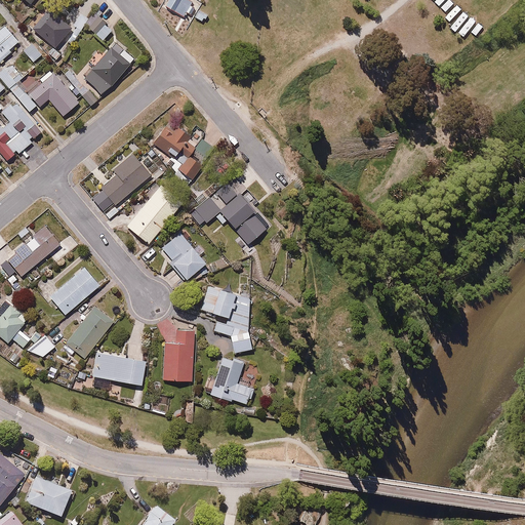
[(188,9),(191,12),(196,4),(192,1),(193,0),(167,0),(166,3),(184,14),(188,9)]
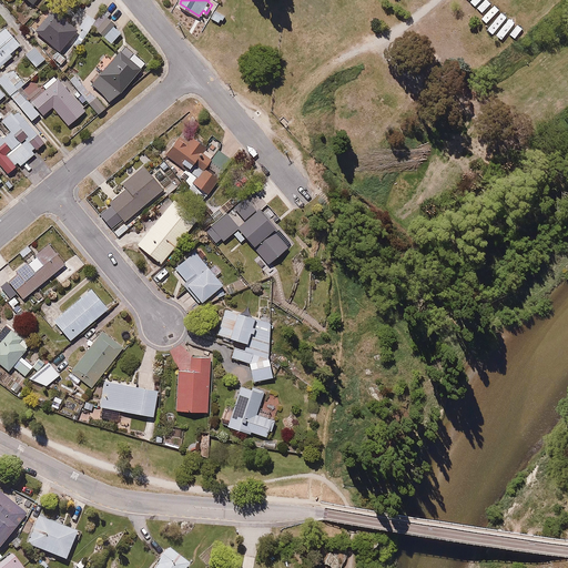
[(53,6),(36,29),(61,49),(79,26),(53,6)]
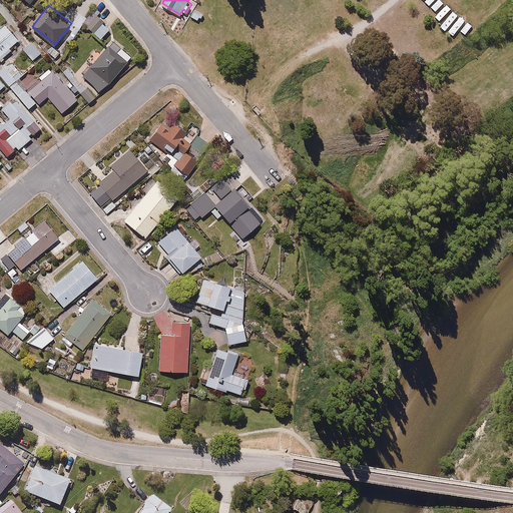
[(205,10),(197,5),(191,14),(199,20),(205,10)]
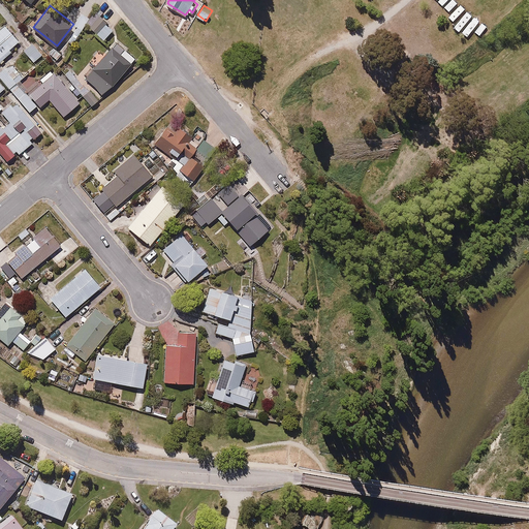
[(114,28),(102,19),(106,13),(99,8),(86,26),(105,39),(114,28)]
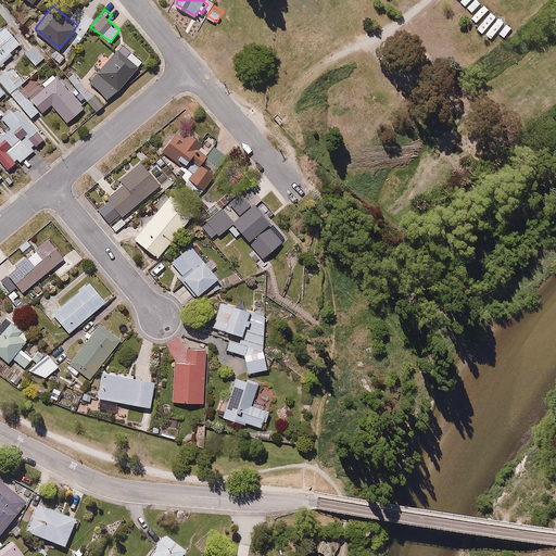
[(95,16),(88,12),(78,27),(86,32),(95,16)]
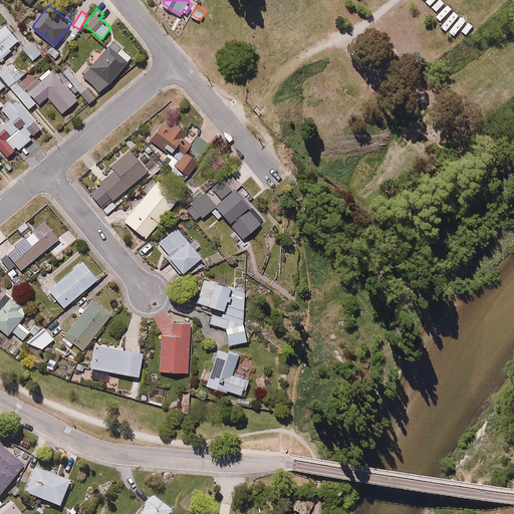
[(0,23),(0,57),(2,60),(11,49),(10,48),(19,37),(2,21),(0,23)]
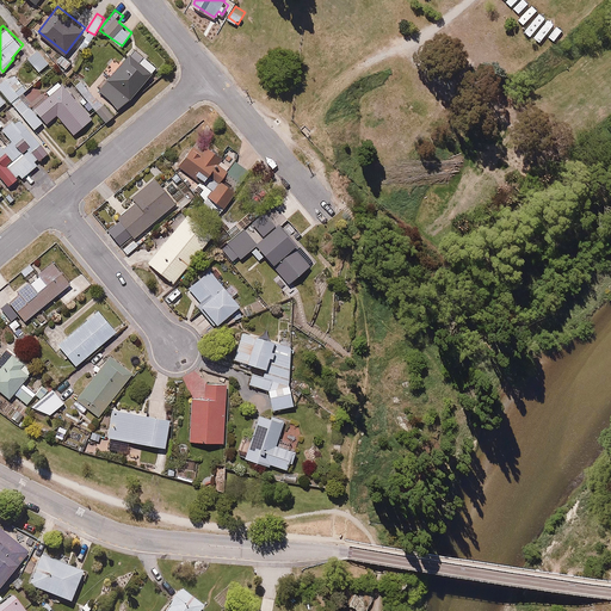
[(159,66),(136,45),(98,87),(119,107),(159,66)]
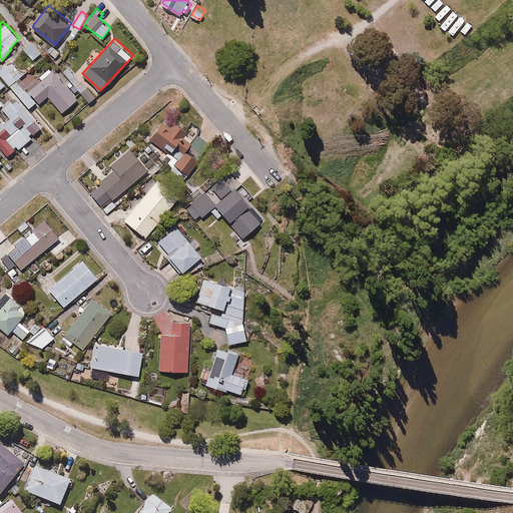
[(43,51),(30,39),(22,48),(35,60),(43,51)]
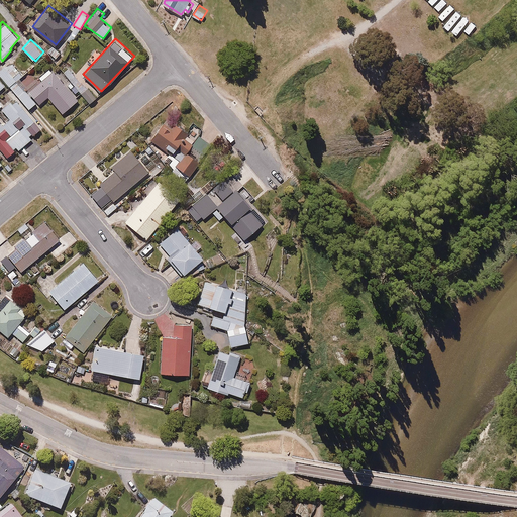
[(24,75),(13,61),(0,71),(0,73),(29,108),(36,102),(18,80),(24,75)]
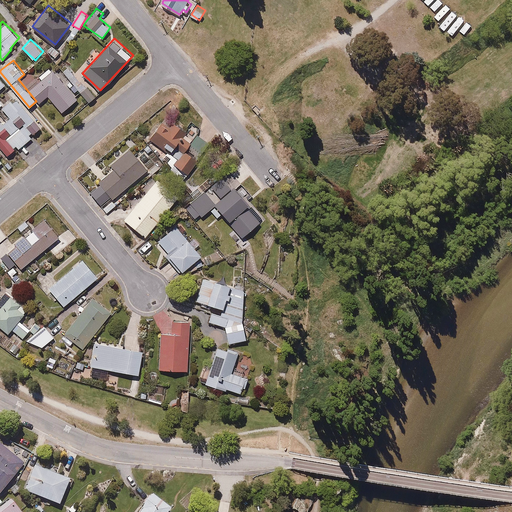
[(64,71),(71,80),(68,83),(76,92),(80,89),(90,102),(97,96),(70,65),(64,71)]
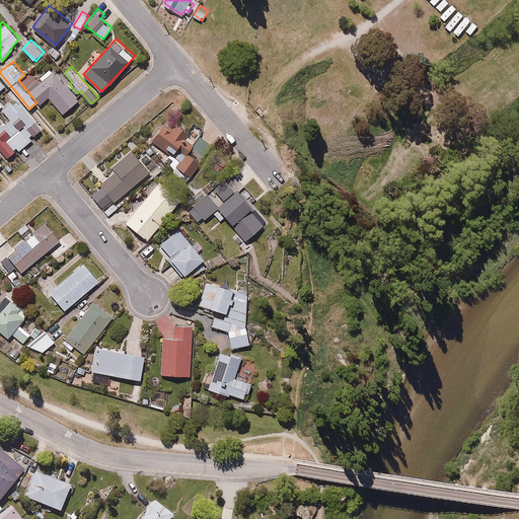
[(79,98),(51,67),(40,76),(42,79),(28,91),(41,104),(49,97),(63,113),(79,98)]
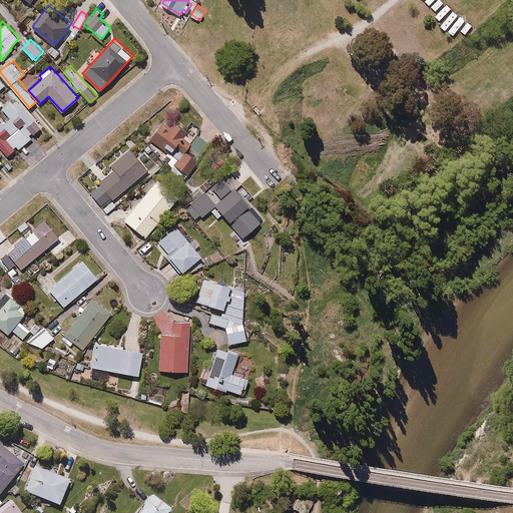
[(0,119),(0,146),(8,155),(17,147),(19,149),(42,128),(13,96),(1,107),(9,117),(3,123),(0,119)]
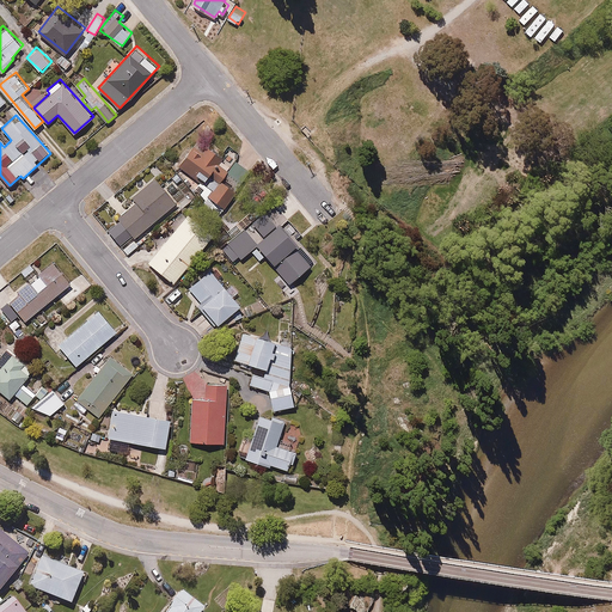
[(202,153),(191,142),(172,165),(200,187),(207,177),(216,184),(204,197),(222,213),(238,194),(220,179),(226,173),(213,163),(219,157),(207,147),(202,153)]
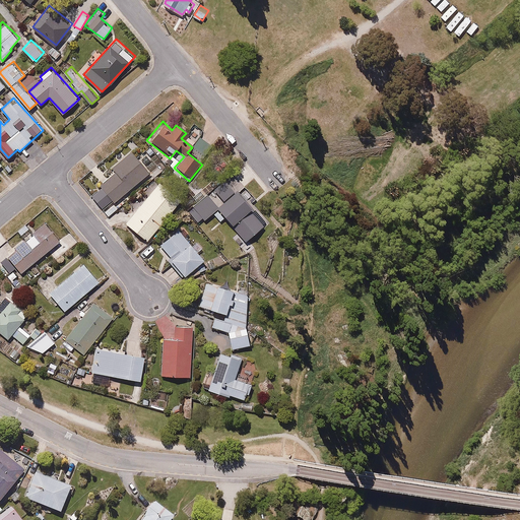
[(115,202),(149,174),(131,151),(112,168),(115,173),(101,185),(102,187),(91,196),(109,215),(119,207),(115,202)]
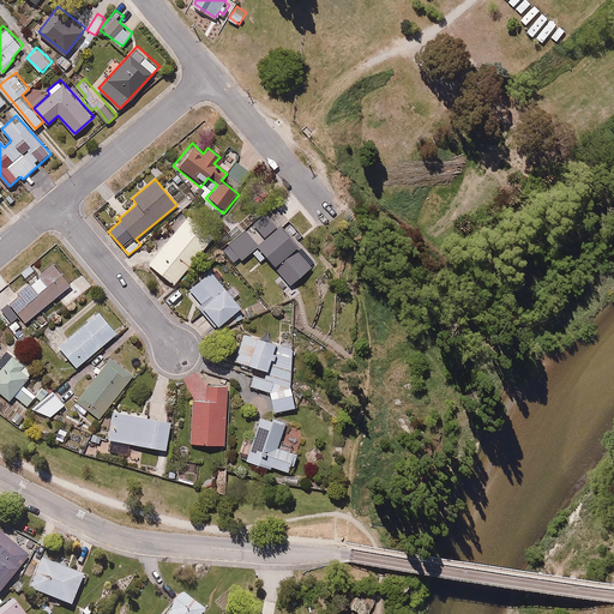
[(299,242),(265,210),(252,224),(264,236),(259,241),(242,224),(226,242),(245,262),(258,248),(275,264),(271,268),(290,287),(313,264),(295,246),(299,242)]
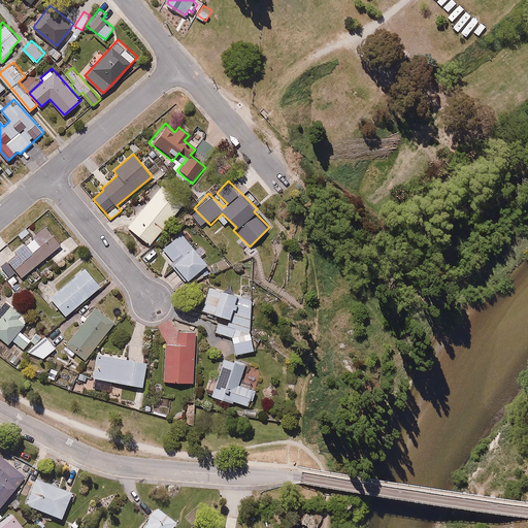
[(186,203),(162,184),(128,225),(152,244),(186,203)]
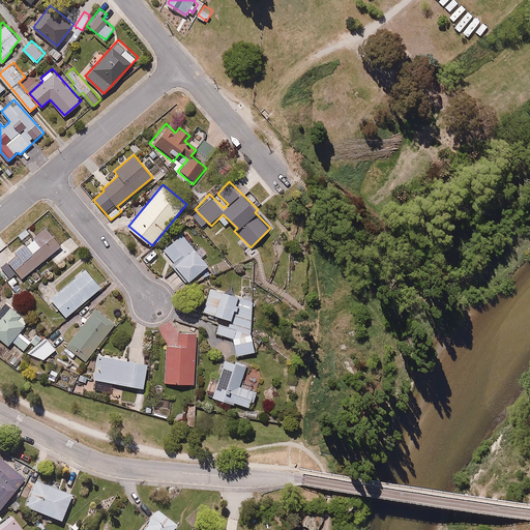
[(35,237),(27,227),(17,236),(24,244),(17,251),(18,253),(6,262),(23,280),(63,244),(47,227),(35,237)]
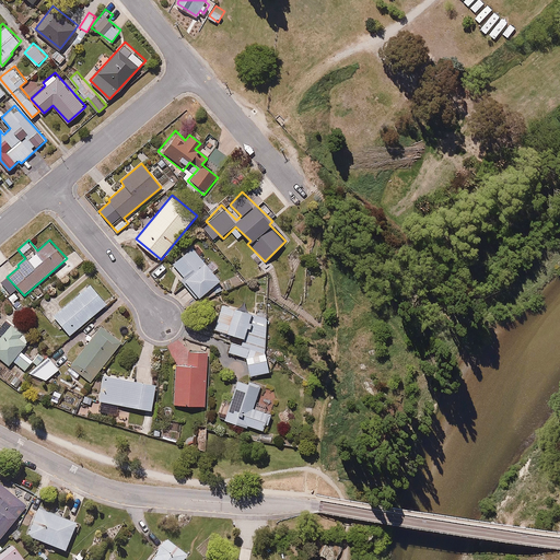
[(208,264),(191,245),(173,261),(185,275),(179,280),(184,286),(187,282),(199,296),(220,278),(214,271),(219,267),(212,260),(208,264)]
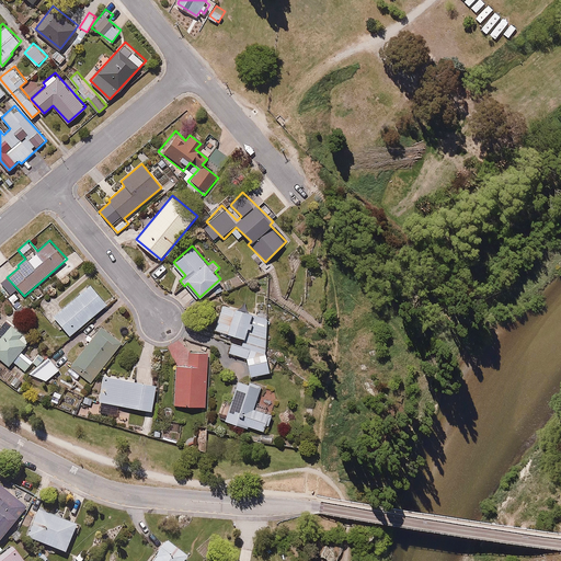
[(107,304),(89,284),(54,316),(72,335),(107,304)]
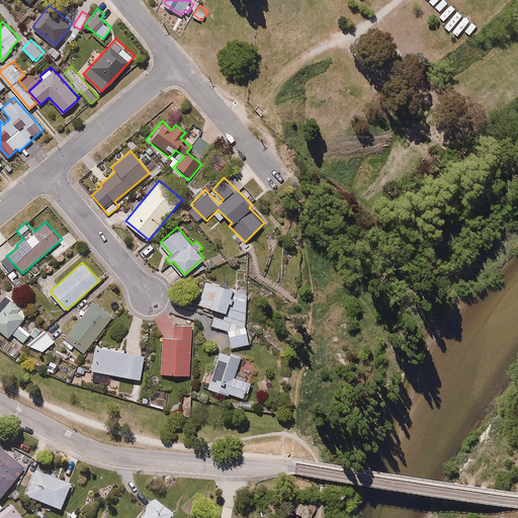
[(244,290),(204,278),(195,308),(217,314),(212,325),(229,330),(230,345),(247,344),(244,290)]
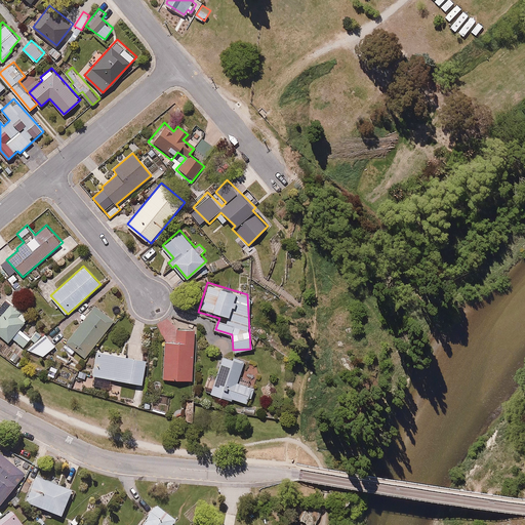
[(0,335),(1,334),(8,341),(12,337),(24,348),(32,338),(21,328),(29,319),(10,301),(0,312),(0,335)]
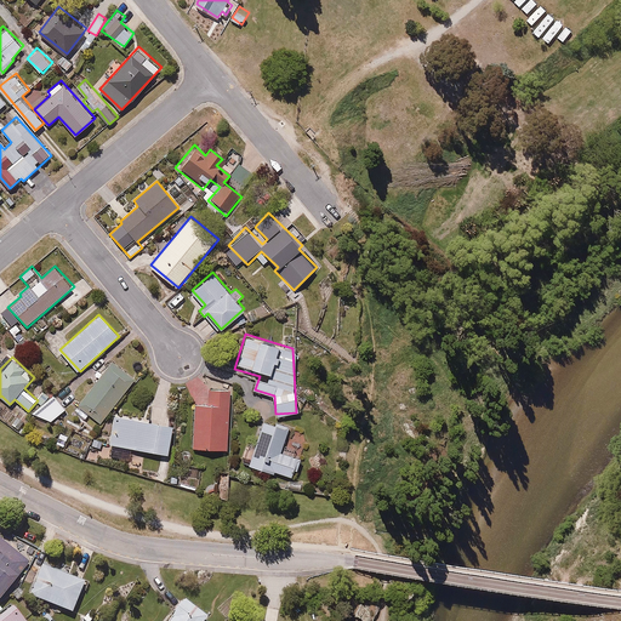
[(132,377),(109,360),(78,406),(101,423),(132,377)]
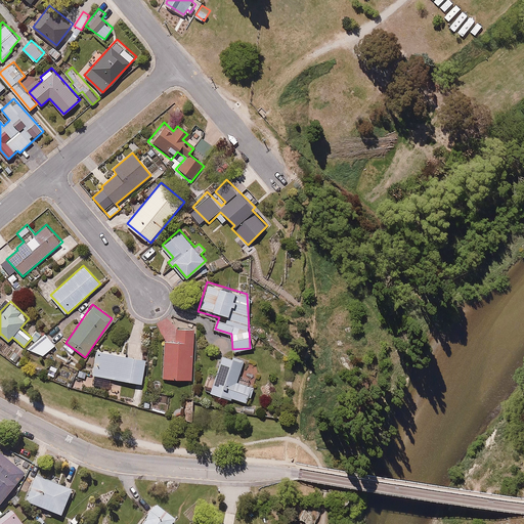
[(192,378),(193,328),(176,328),(177,321),(158,321),(158,333),(166,333),(165,377),(192,378)]
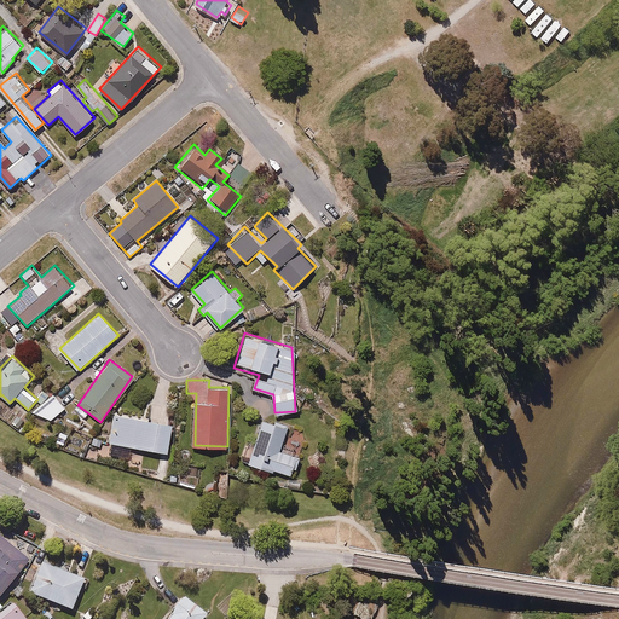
[(64,408),(53,394),(32,414),(42,426),(64,408)]
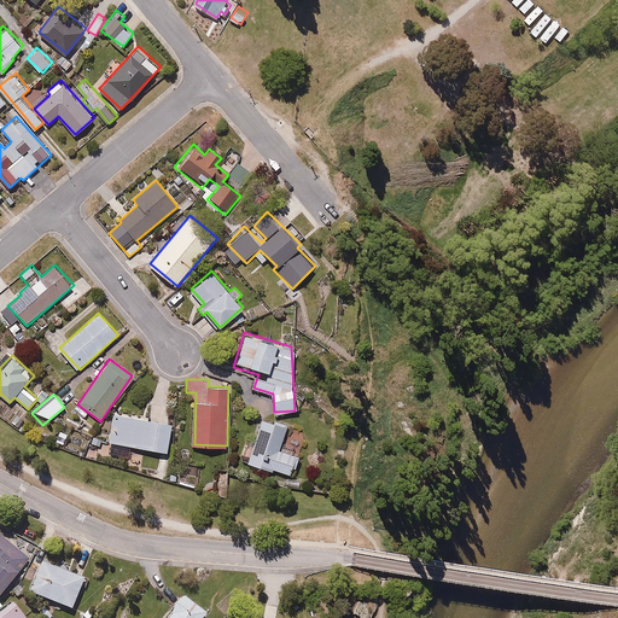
[(172,421),(112,413),(108,439),(168,449),(172,421)]
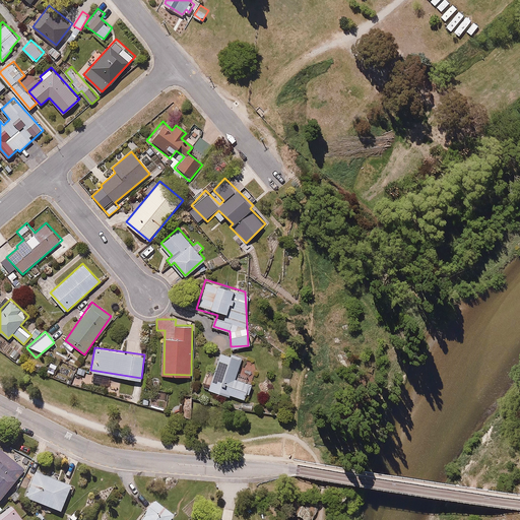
[(242,360),(221,352),(209,388),(244,399),(246,393),(249,394),(252,384),(236,379),(242,360)]
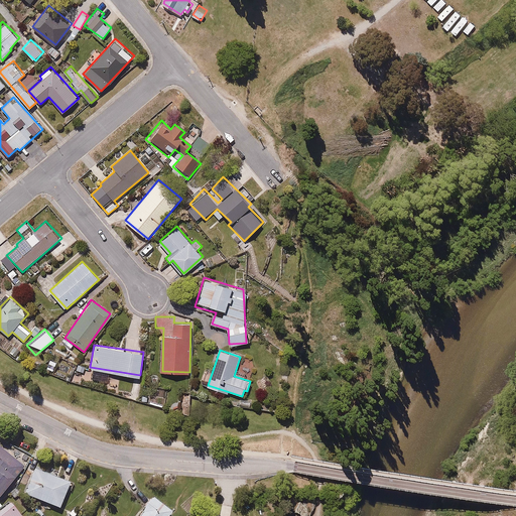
[(190,395),(181,395),(181,411),(190,411),(190,395)]
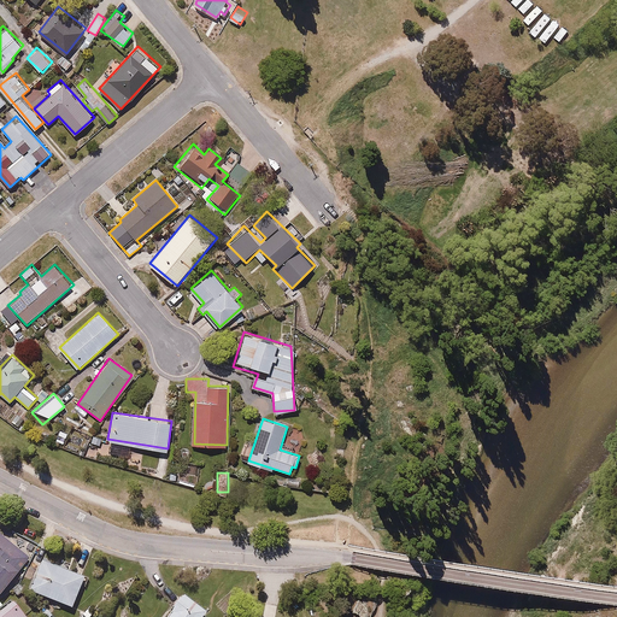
[(0,591),(30,557),(0,530),(0,591)]
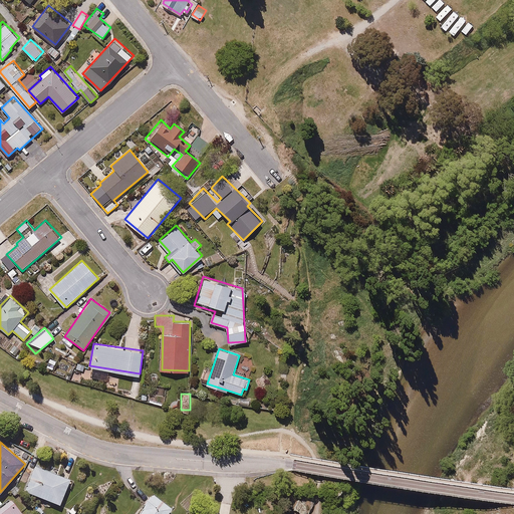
[(70,481),(35,466),(24,491),(59,506),(70,481)]
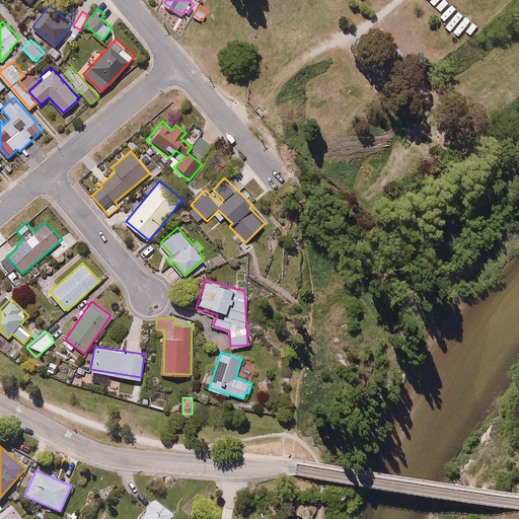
[(169,518),(174,512),(156,499),(142,518),(169,518)]
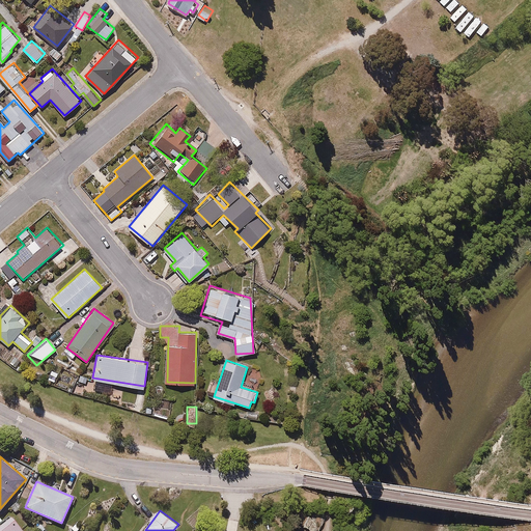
[(0,523),(0,530),(21,530),(10,515),(0,523)]
